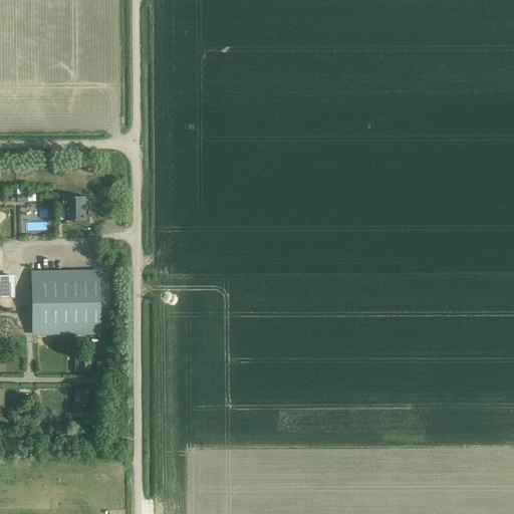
[(66,206),(66,221),(84,221),(84,210),(86,210),(86,205),(84,205),(84,197),(65,197),(65,198),(62,198),(62,206),(66,206)]
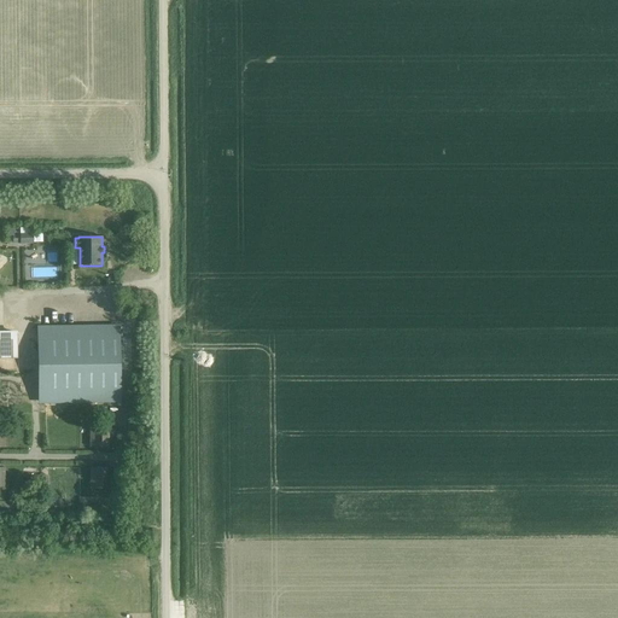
[(93,327),(38,328),(39,373),(39,401),(79,401),(121,400),(121,365),(120,327),(93,327)]
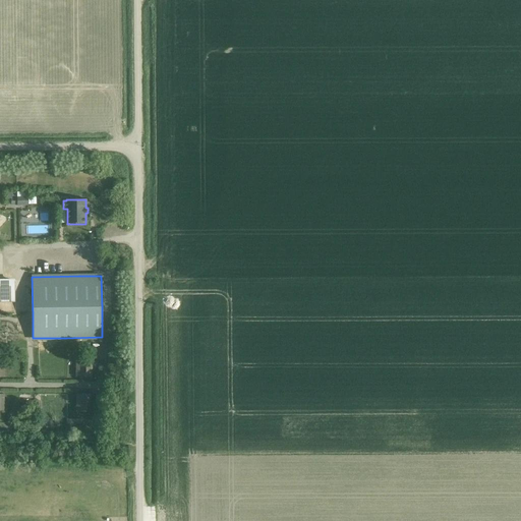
[(14,281),(0,281),(0,301),(15,301),(14,281)]
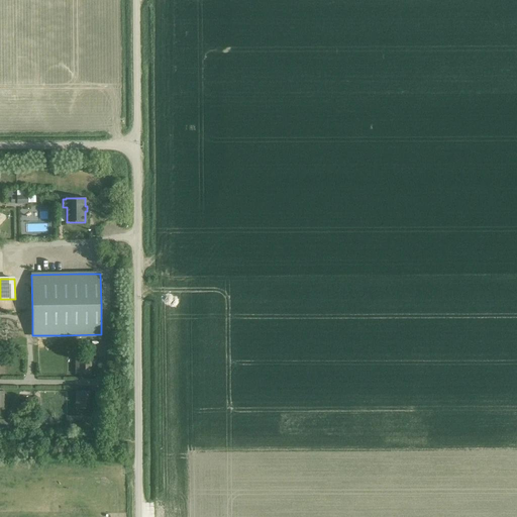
[(80,358),(80,366),(82,366),(82,373),(90,373),(91,357),(80,358)]
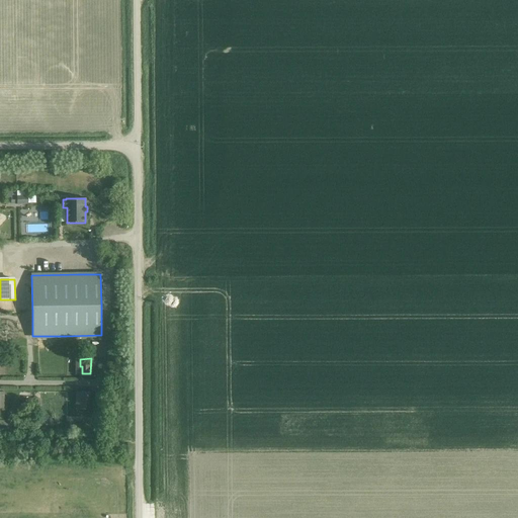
[(82,399),(80,399),(79,407),(90,407),(90,393),(82,393),(82,399)]
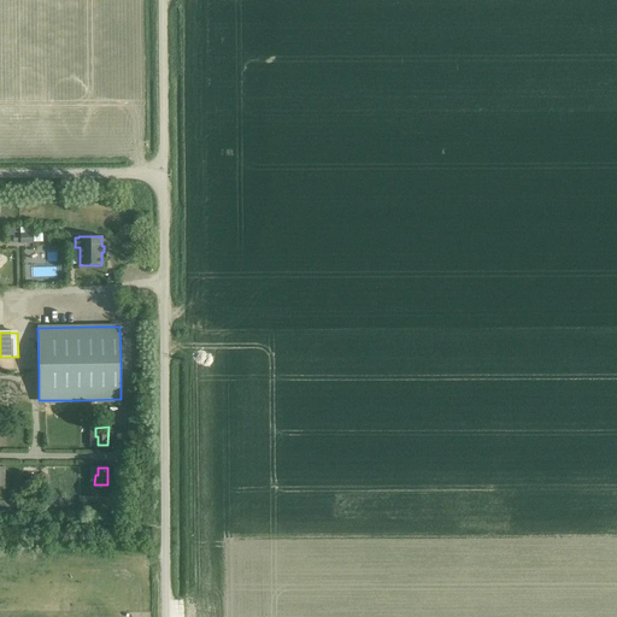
All buildings are outlined.
